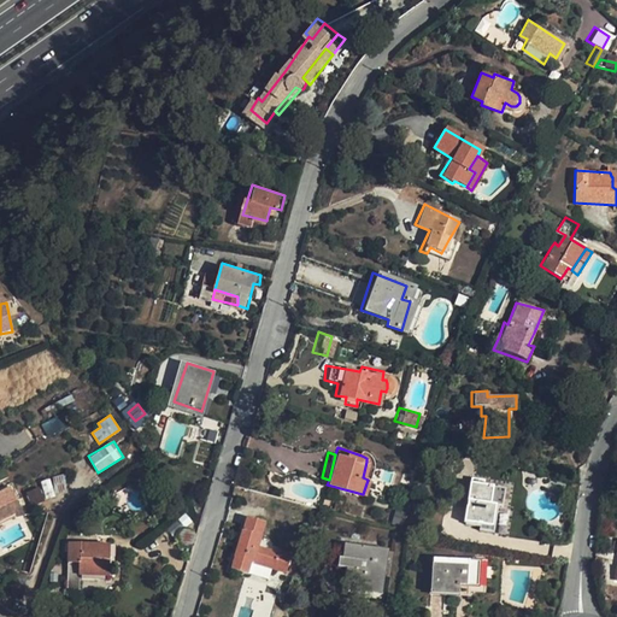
[(60,474),(41,483),(42,485),(25,493),(31,505),(68,488),(60,474)]
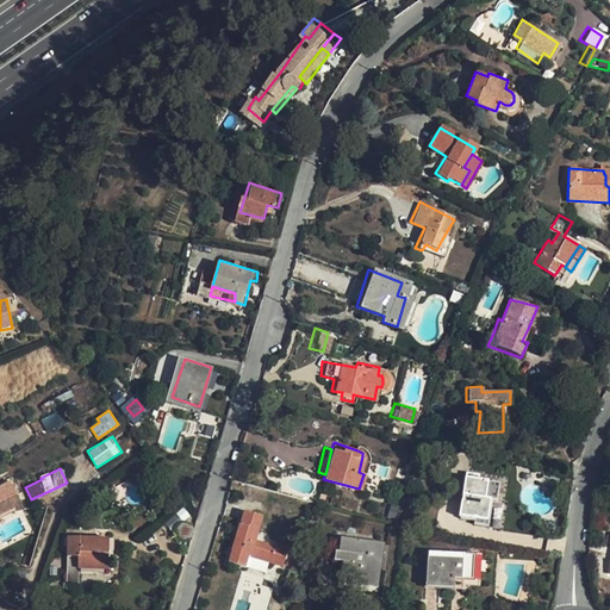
[(466,470),(459,514),(473,516),(473,520),(484,521),(486,495),(495,496),(496,481),(475,479),(475,472),(466,470)]
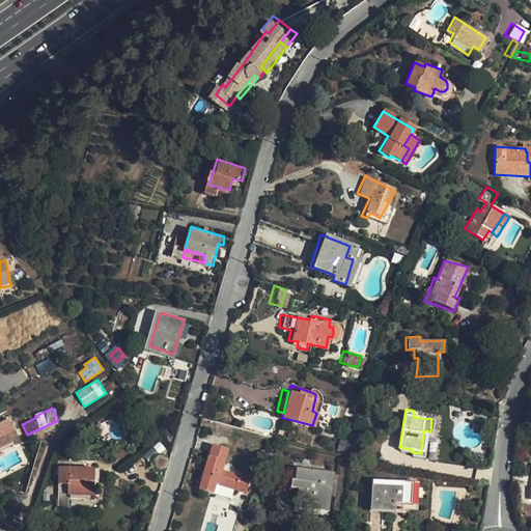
[(15,431),(0,438),(0,449),(14,443),(16,446),(21,444),(15,431)]
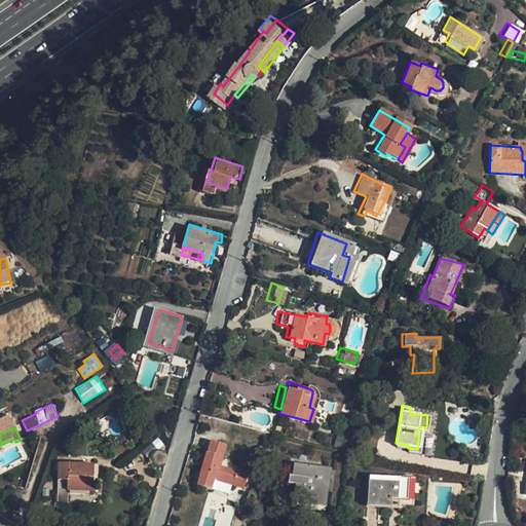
[(223,443),(212,438),(207,450),(204,449),(194,482),(209,486),(212,478),(241,488),(247,472),(235,467),(233,472),(217,465),(223,443)]
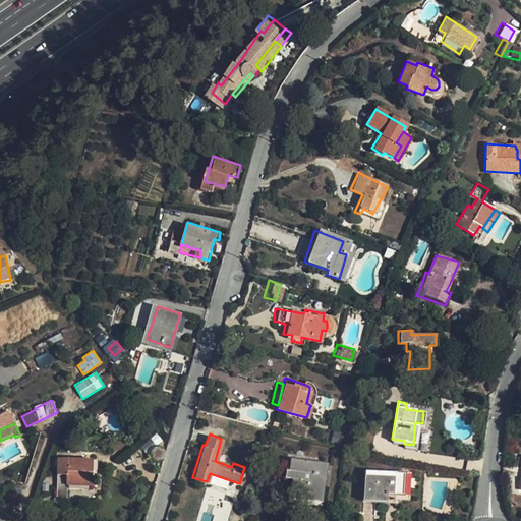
[(314,463),(290,458),(288,470),(286,469),(286,479),(296,481),(294,495),(319,498),(322,475),(315,476),(314,463)]
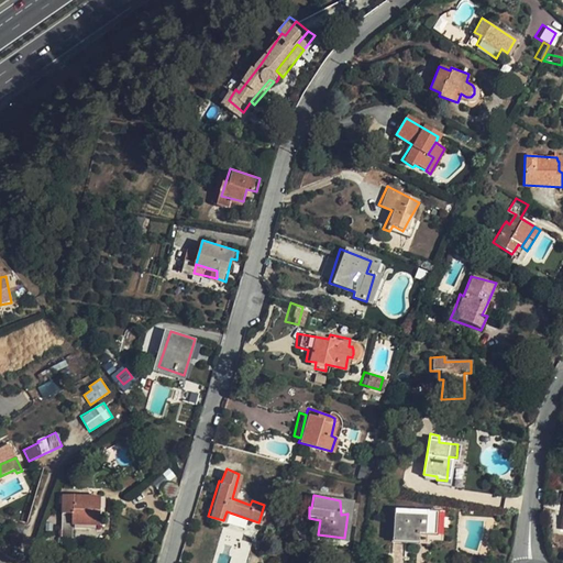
[(64,498),(63,515),(73,516),(73,525),(98,527),(100,499),(96,499),(64,498)]
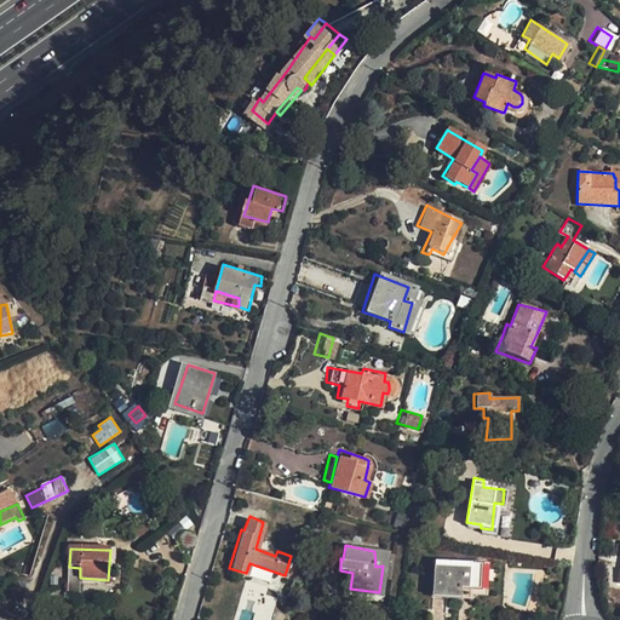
[(435,557),(431,592),(458,596),(459,586),(480,587),(481,563),(477,562),(435,557)]
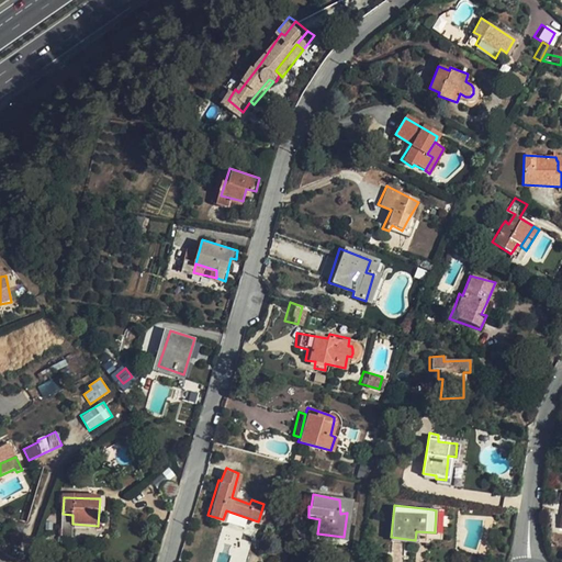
[(72,515),(63,514),(60,547),(72,548),(72,524),(72,515)]
